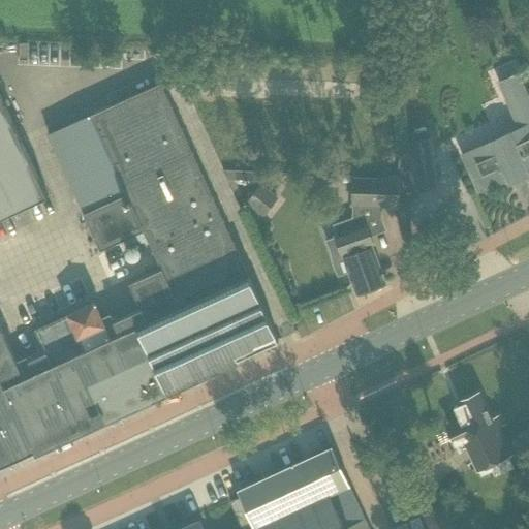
[(526,169),(528,167),(528,99),(517,73),(498,82),(519,128),(461,154),(477,191),(506,179),(507,179),(509,184),(528,176),(525,170),(526,170),(526,169)]
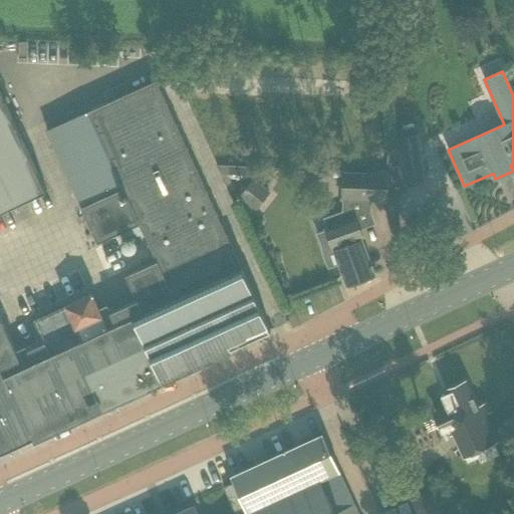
[(145,389),(270,330),(158,80),(89,111),(123,188),(82,207),(98,243),(140,224),(157,262),(126,276),(138,300),(111,312),(117,325),(83,340),(67,304),(34,319),(45,342),(29,350),(34,362),(5,375),(1,367),(20,359),(0,314),(0,454),(101,408),(110,412),(116,408),(120,400),(135,393),(136,396),(146,392),(145,389)]
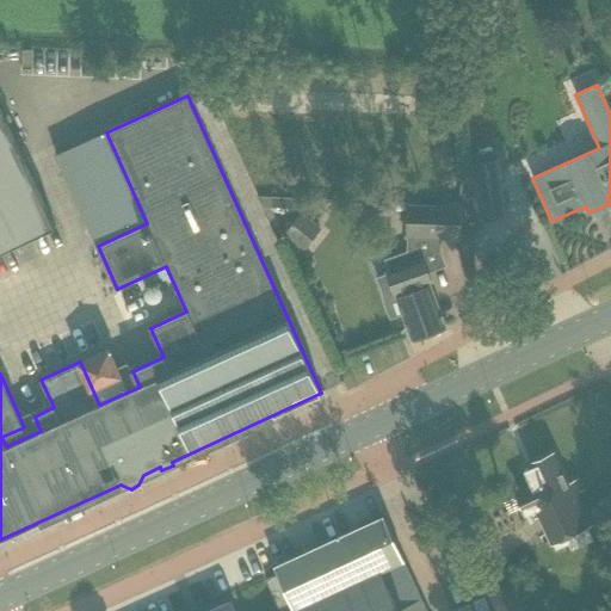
[(0,109),(0,252),(55,227),(0,109)]
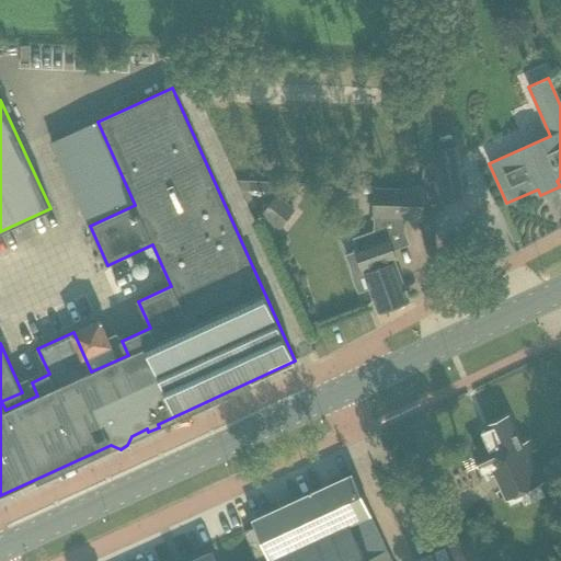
[(135,205),(98,122),(52,142),(90,226),(135,205)]
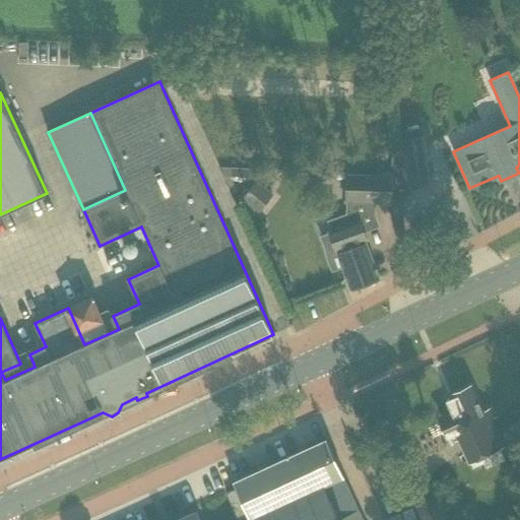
[(402,136),(403,185),(424,185),(423,136),(402,136)]
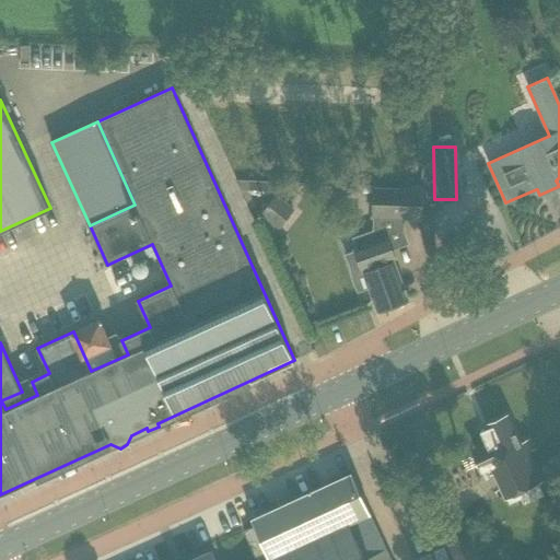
[(423,219),(422,190),(374,188),(373,217),(423,219)]
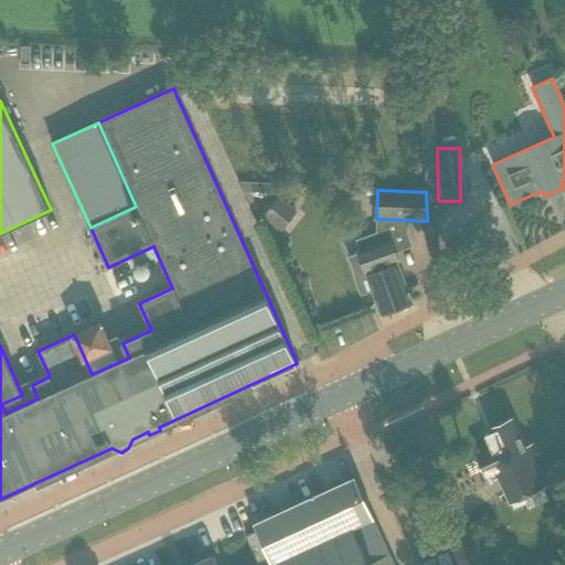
[(297,211),(278,196),(263,216),(281,231),(297,211)]
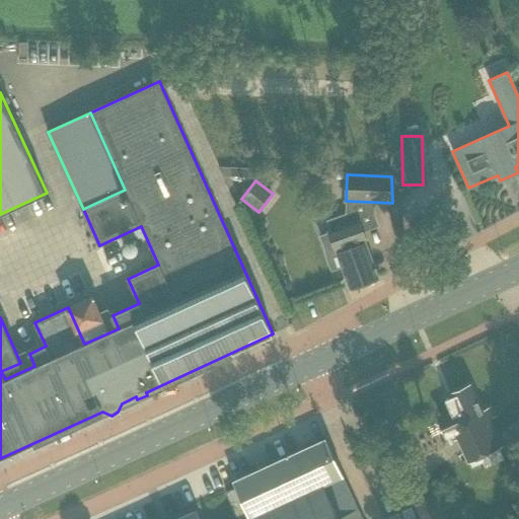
[(378,278),(365,242),(362,243),(361,240),(366,238),(359,220),(356,221),(353,212),(328,221),(331,230),(328,231),(330,234),(328,238),(330,245),(335,247),(336,249),(340,248),(341,251),(337,252),(350,288),(378,278)]
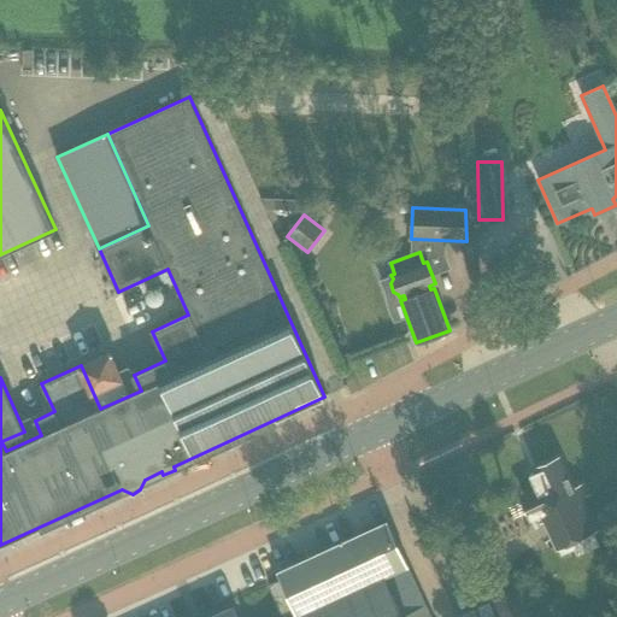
[(86,364),(98,391),(123,380),(111,352),(86,364)]
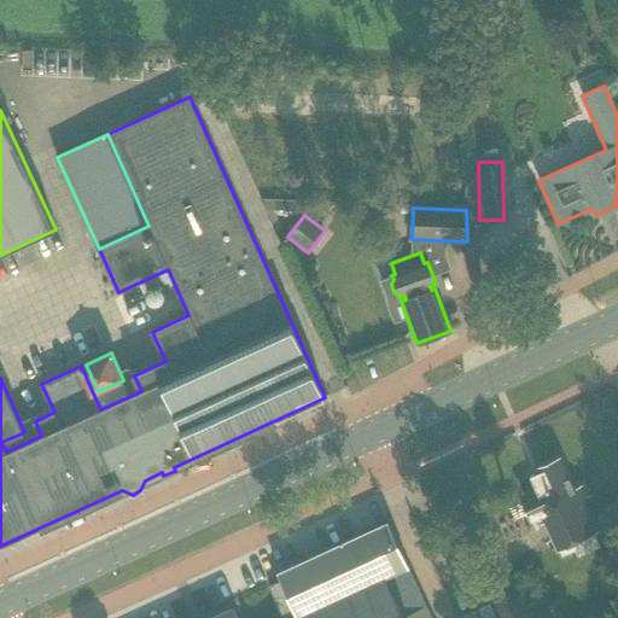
[(599,546),(592,531),(596,529),(582,499),(588,496),(583,485),(572,490),(559,460),(540,470),(540,471),(530,476),(537,491),(526,496),(536,518),(546,513),(565,555),(578,549),(581,554),(599,546)]
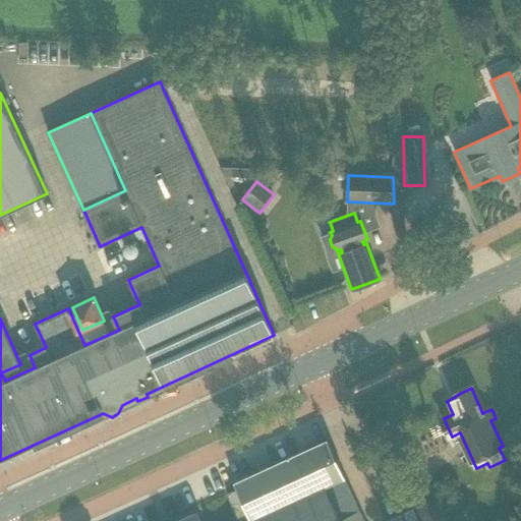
[(363,520),(359,512),(342,520),(327,485),(343,477),(327,441),(271,466),(256,472),(253,474),(234,483),(236,488),(226,494),(238,520),(199,520),(195,513),(181,520),(180,520),(178,520),(363,520)]
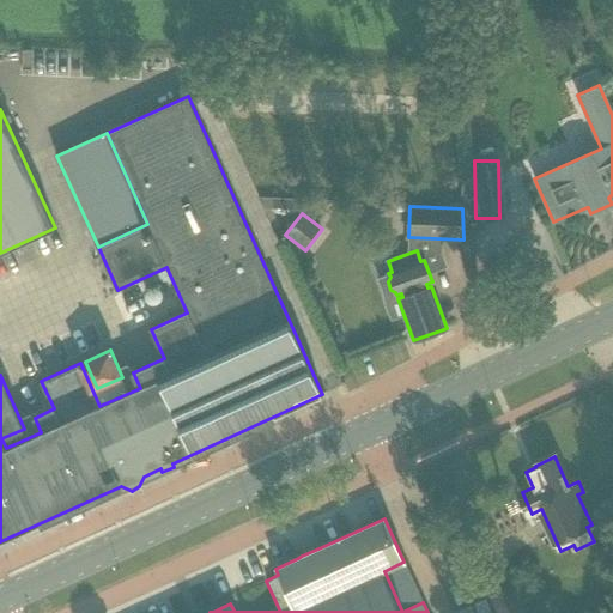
[(525,612),(514,588),(492,598),(498,612),(525,612)]
